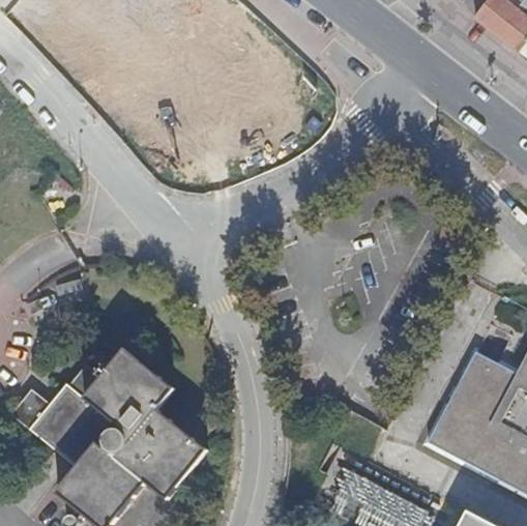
[(485,0),(473,15),(518,51),(526,38),(526,0),(485,0)]
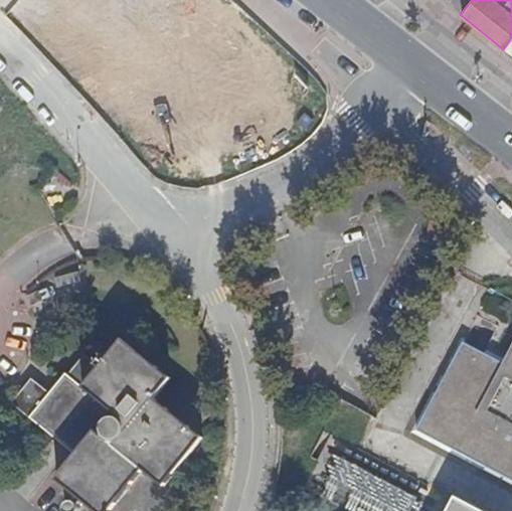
[(200,436),(198,435),(153,396),(169,375),(123,336),(106,356),(101,353),(93,362),(97,367),(81,386),(63,371),(47,390),(29,377),(11,399),(71,452),(53,475),(98,510),(104,510),(140,467),(161,484),(194,442),(200,436)]
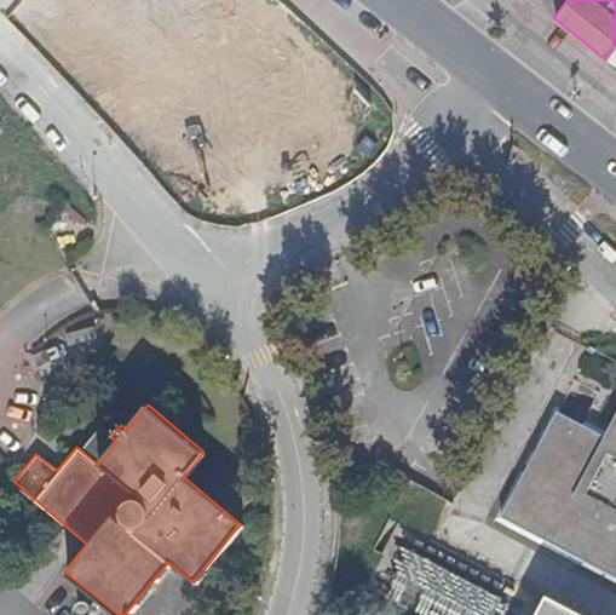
[(615,574),(615,438),(606,435),(556,407),(500,512),(615,574)]
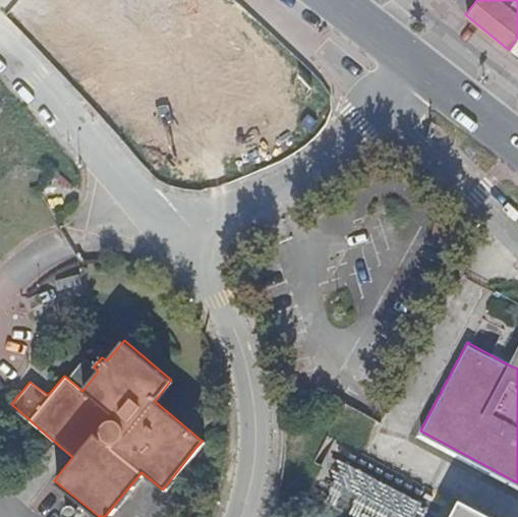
[(359,448),(326,431),(310,459),(319,463),(302,495),(344,516),(443,516),(454,498),(359,448)]
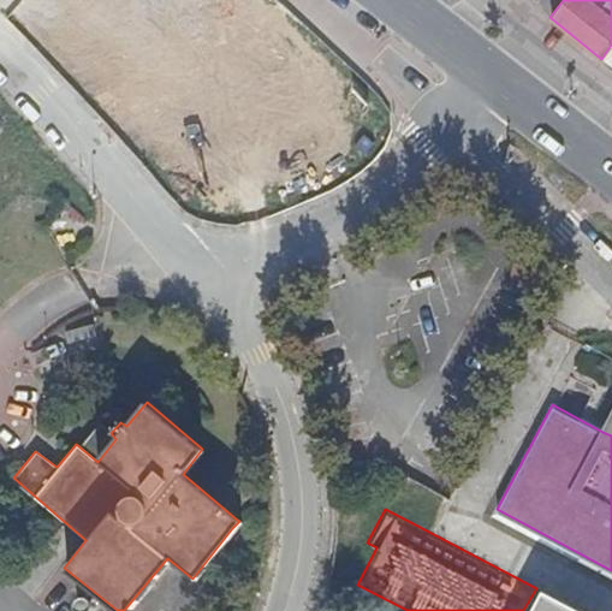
[(575,610),(541,593),(530,610),(575,610)]
